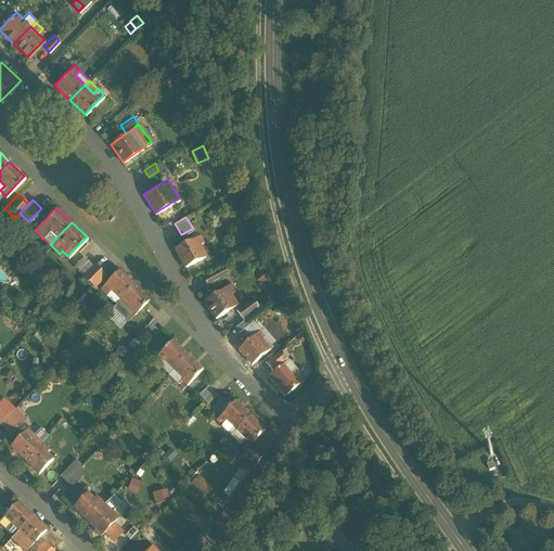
[(175,246),(183,266),(202,256),(196,244),(200,243),(203,241),(198,233),(175,246)]
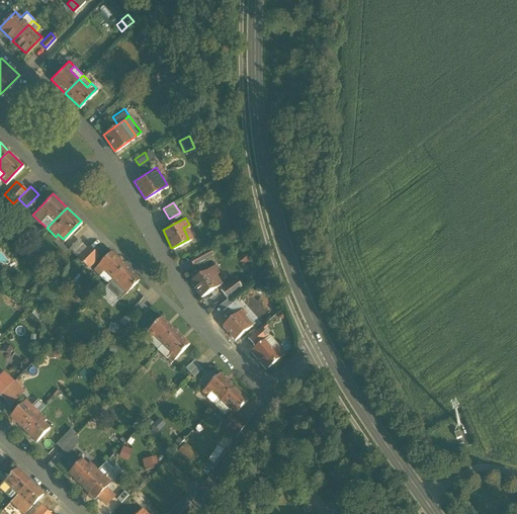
[(192,237),(186,227),(183,228),(188,239),(192,237)]
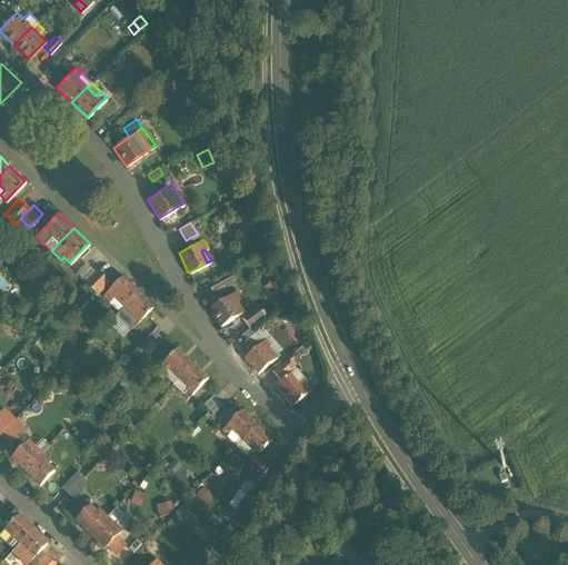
[(75,271),(79,276),(90,266),(85,261),(75,271)]
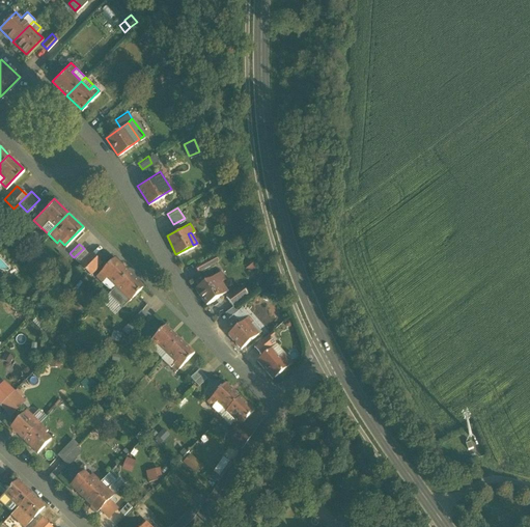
[(88,252),(84,248),(74,257),(79,261),(88,252)]
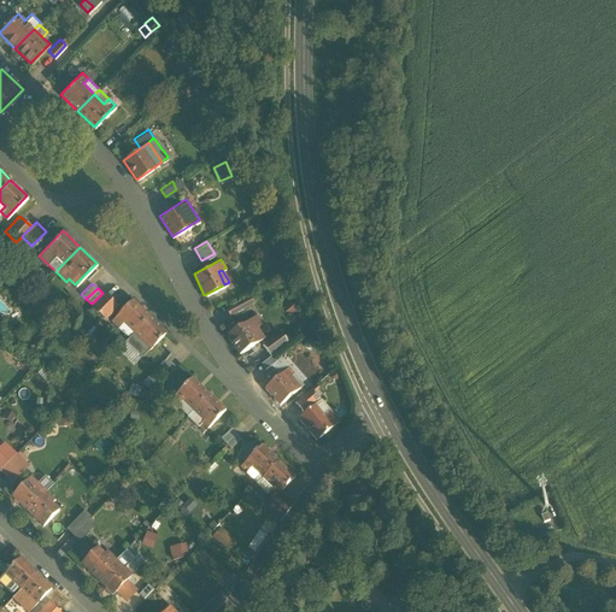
[(92,304),(104,316),(117,304),(104,290),(103,293),(92,304)]
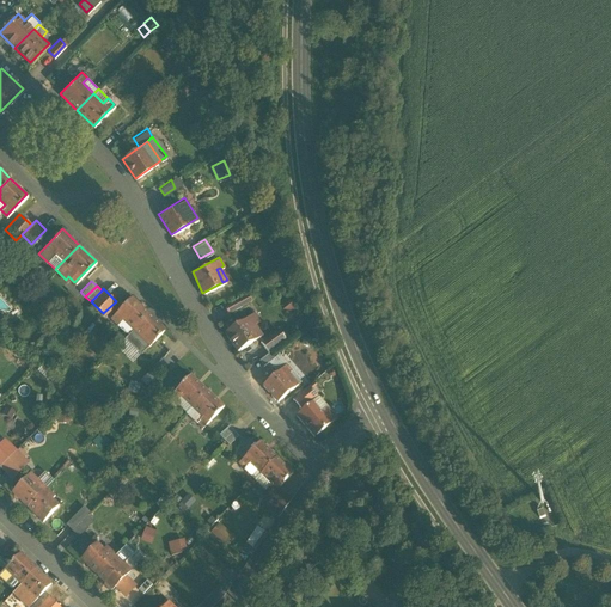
[(248,292),(236,298),(239,304),(250,298),(248,292)]
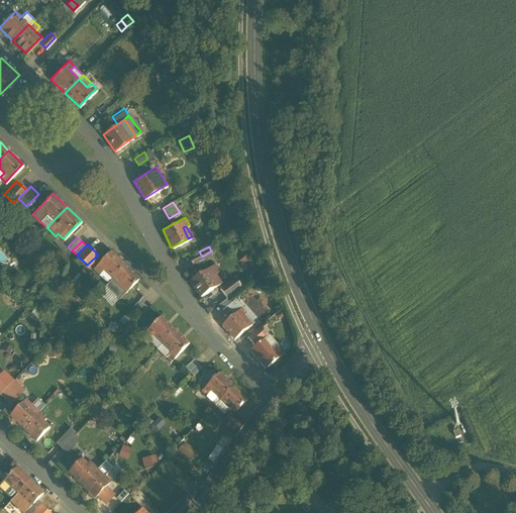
[(250,250),(240,248),(238,259),(248,261),(250,250)]
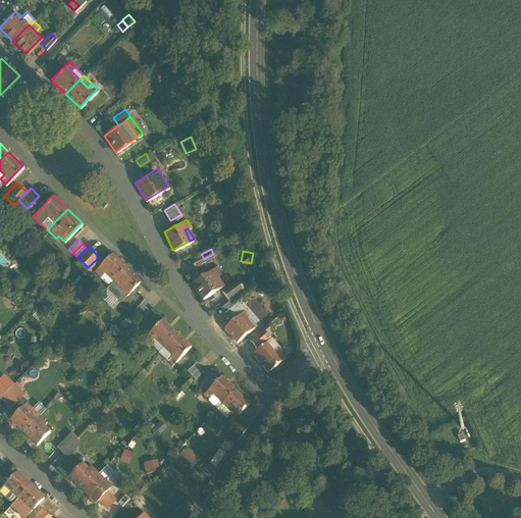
[(103,271),(112,279),(125,265),(111,252),(94,270),(99,275),(103,271)]
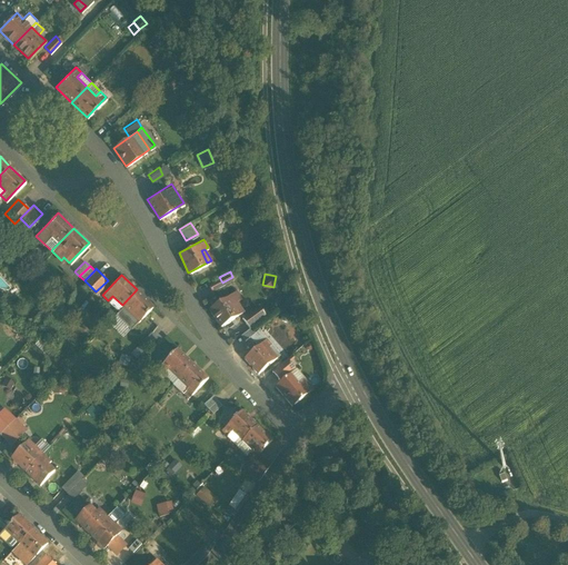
[(208,284),(211,289),(222,283),(219,277),(208,284)]
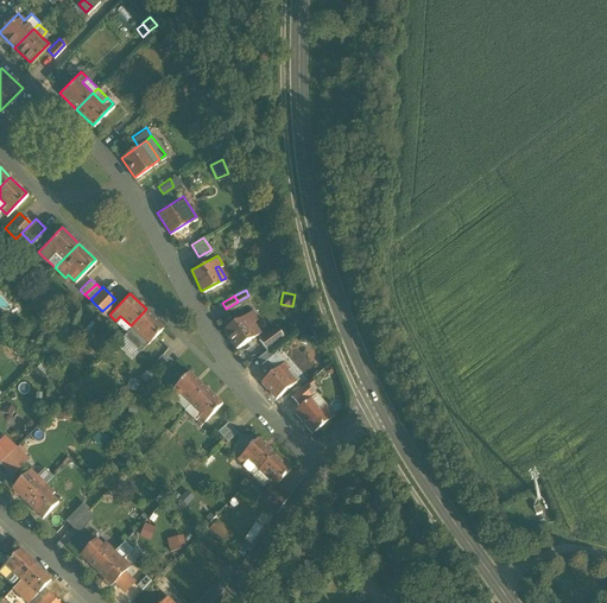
[(146,309),(131,325),(146,341),(163,325),(146,309)]
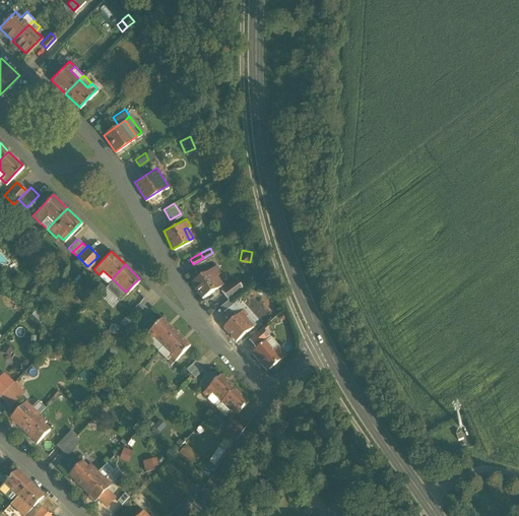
[(215,264),(210,267),(215,274),(219,271),(215,264)]
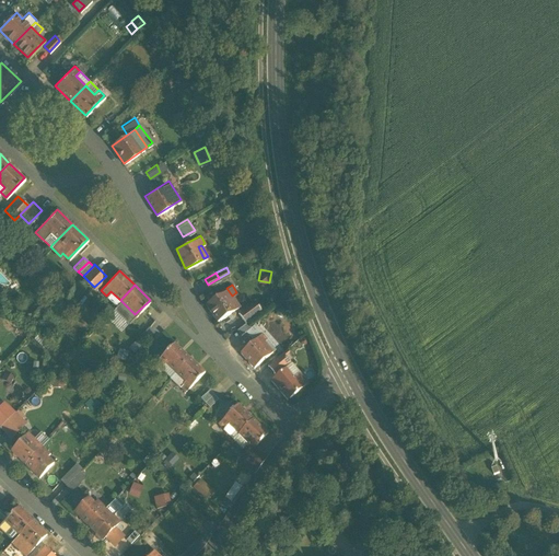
[(205,302),(216,320),(239,305),(232,296),(226,288),(205,302)]
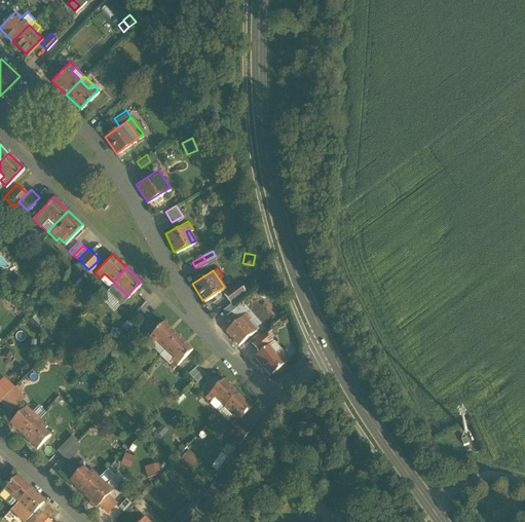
[(119,302),(126,295),(113,282),(109,286),(106,289),(119,302)]
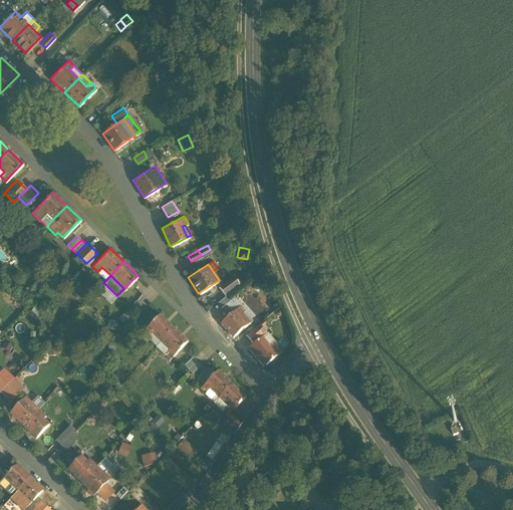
[(218,285),(225,294),(226,294),(239,283),(236,279),(232,281),(229,276),(218,285)]
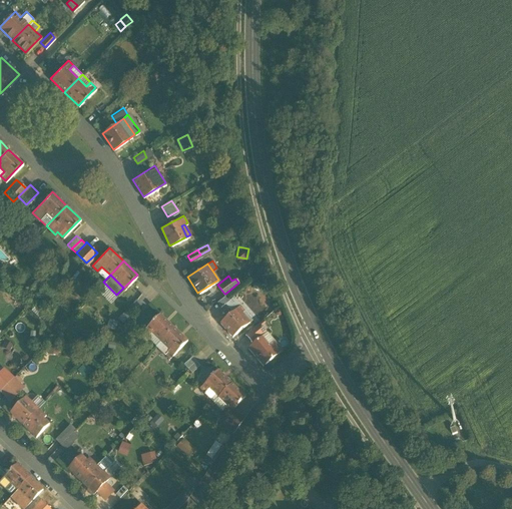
[(261,283),(253,280),(251,286),(259,289),(261,283)]
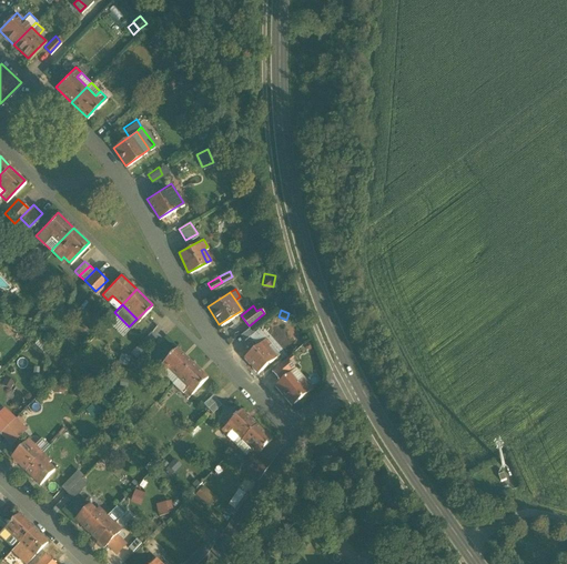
[(262,322),(253,330),(249,333),(256,342),(265,335),(270,332),(262,322)]
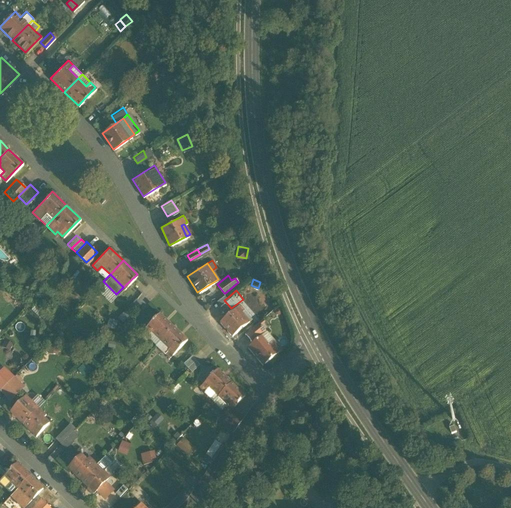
[(228,297),(225,293),(224,293),(216,299),(219,304),(224,300),(228,297)]
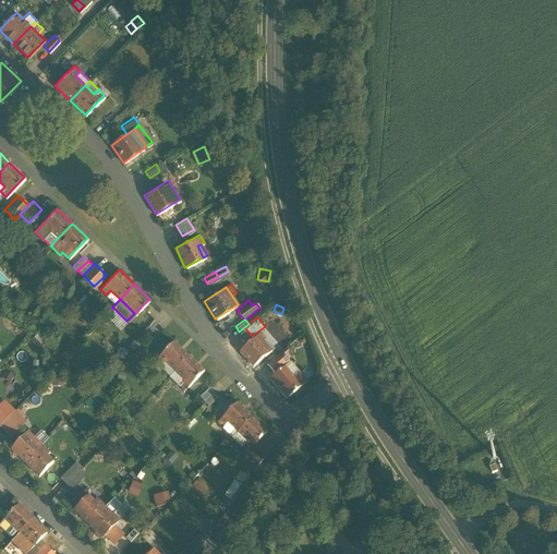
[(238,348),(252,364),(267,351),(259,340),(262,338),(265,335),(261,329),(252,336),(238,348)]
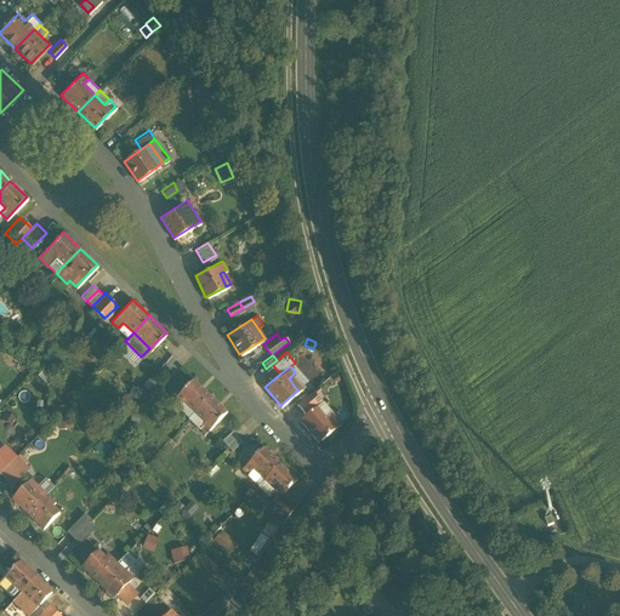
[(289,378),(297,391),(301,387),(291,376),(289,378)]
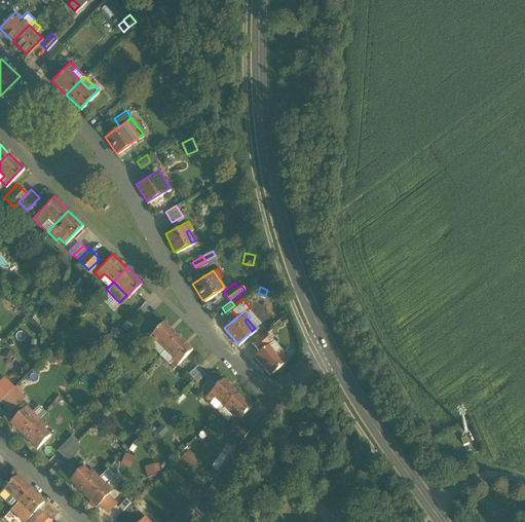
[(154,339),(163,347),(177,334),(162,320),(145,338),(150,343),(154,339)]
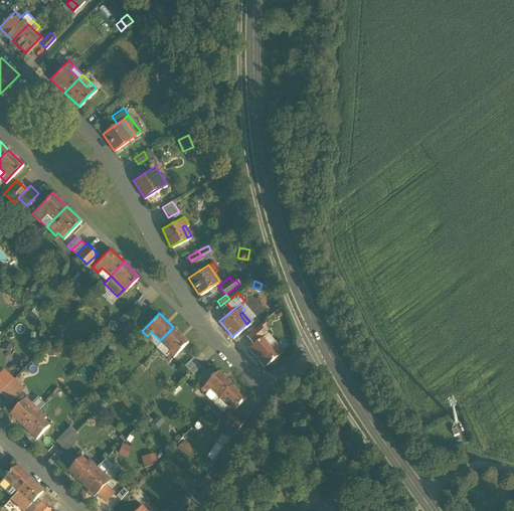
[(244,334),(252,343),(262,335),(262,336),(267,332),(259,322),(244,334)]
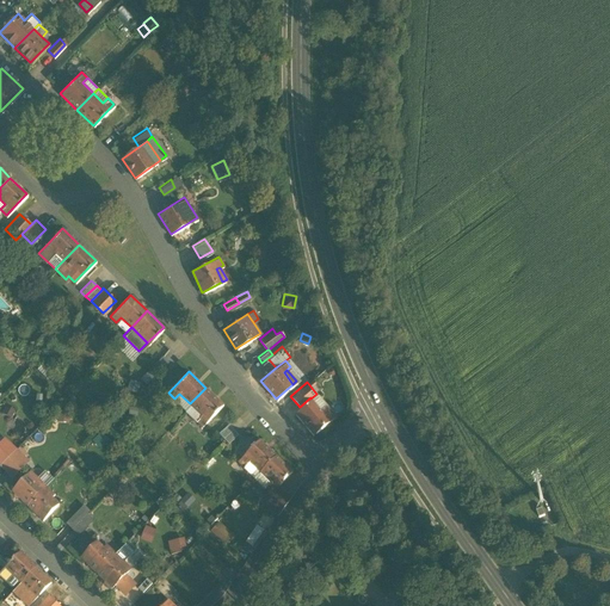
[(222,403),(205,388),(190,403),(201,414),(196,419),(202,425),(222,403)]
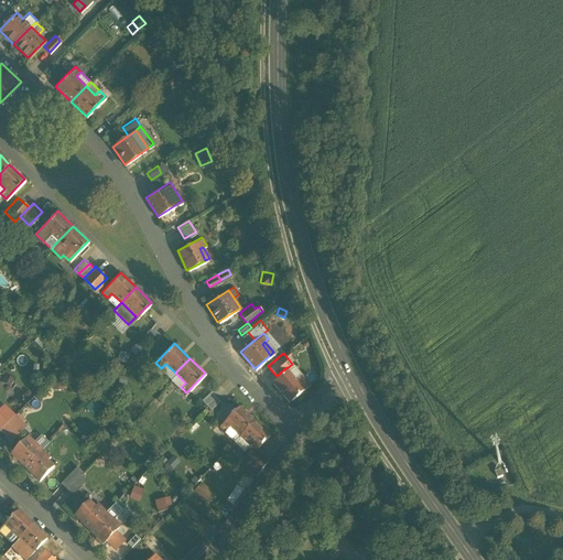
[(295,377),(300,373),(292,364),(287,368),(295,377)]
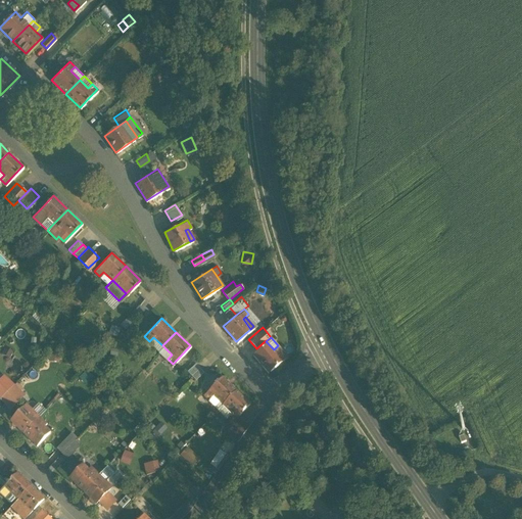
[(278,345),(274,349),(266,341),(266,340),(256,348),(251,352),(268,371),(282,359),(286,356),(278,345)]
